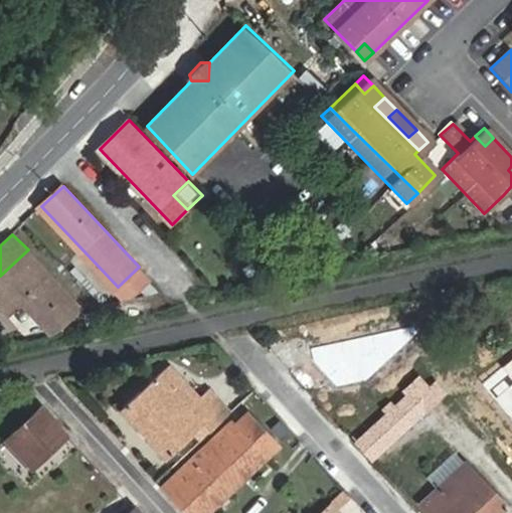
[(83,310),(28,249),(0,276),(0,291),(18,310),(25,303),(35,295),(65,326),(83,310)]
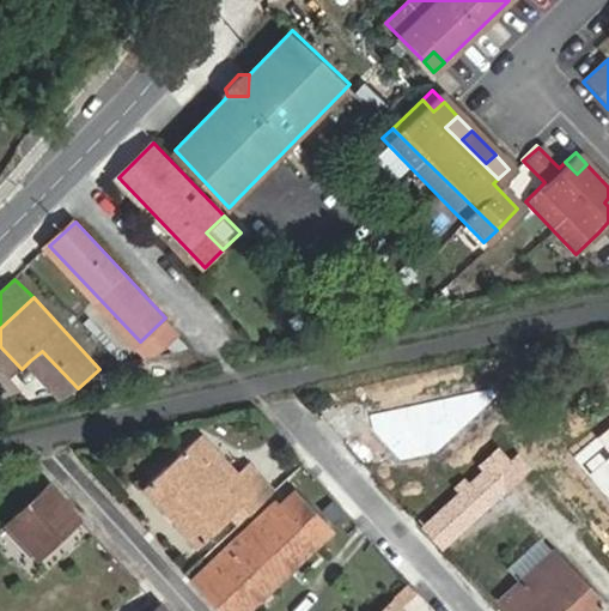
[(180,332),(165,318),(140,342),(154,356),(180,332)]
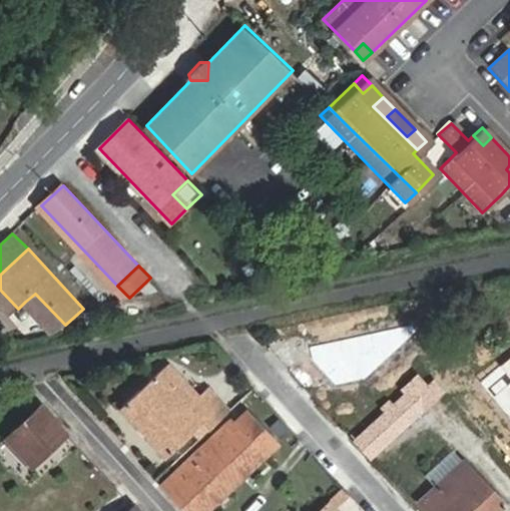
[(25,302),(52,331),(60,329),(65,325),(35,294),(25,302)]
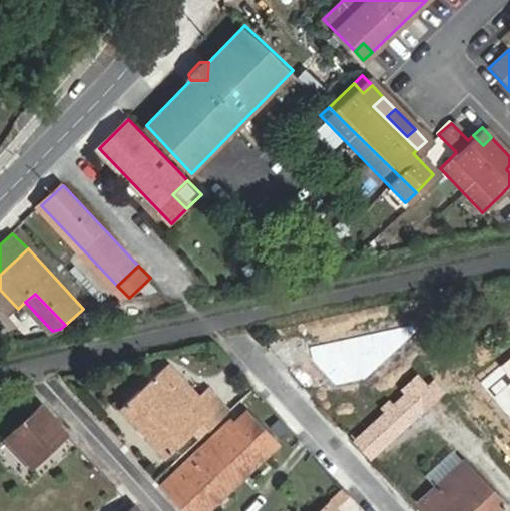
[(204,423),(210,430),(214,427),(232,410),(211,387),(200,396),(169,364),(121,408),(167,457),(204,423)]
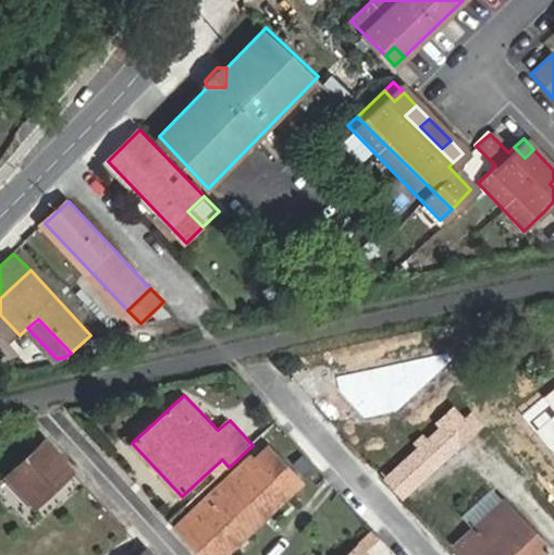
[(467,418),(458,407),(441,422),(445,428),(462,445),(487,423),(475,411),(467,418)]
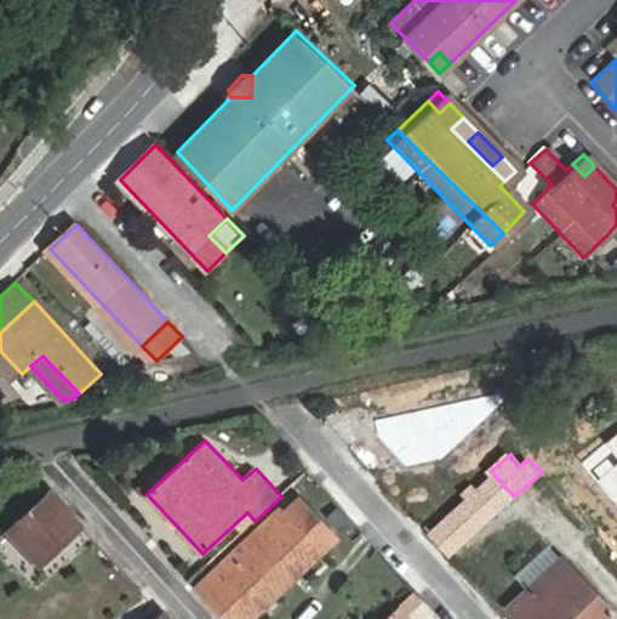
[(514,497),(496,477),(480,490),(498,511),(514,497)]
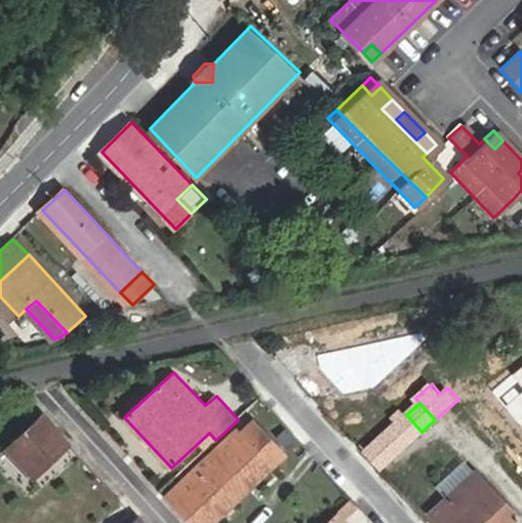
[(422,432),(406,414),(405,415),(401,411),(394,418),(398,423),(377,441),(393,458),(422,432)]
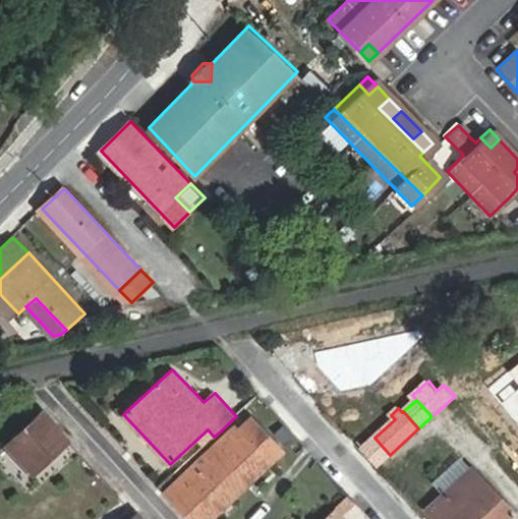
[(71,441),(44,410),(8,445),(36,474),(71,441)]
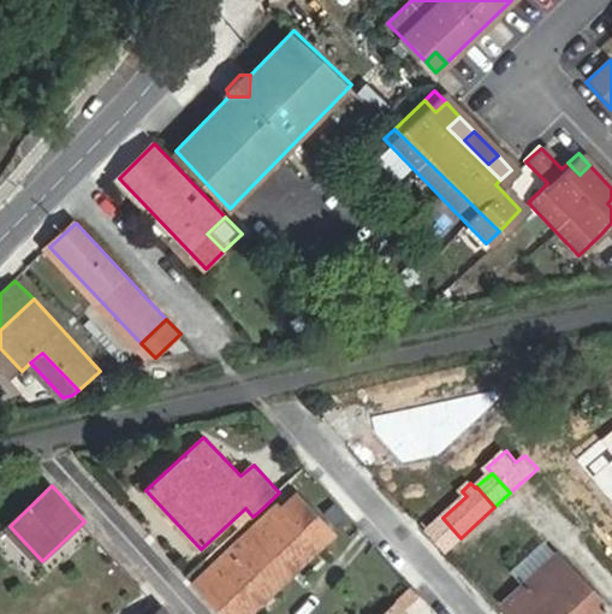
[(303,497),(287,509),(321,545),(336,532),(303,497)]
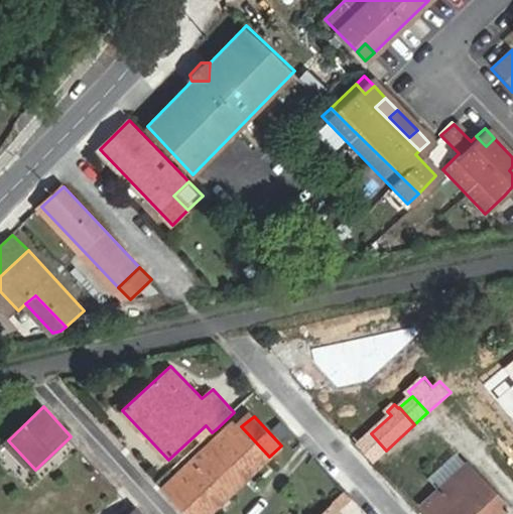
[(221,434),(227,441),(241,426),(236,421),(221,434)]
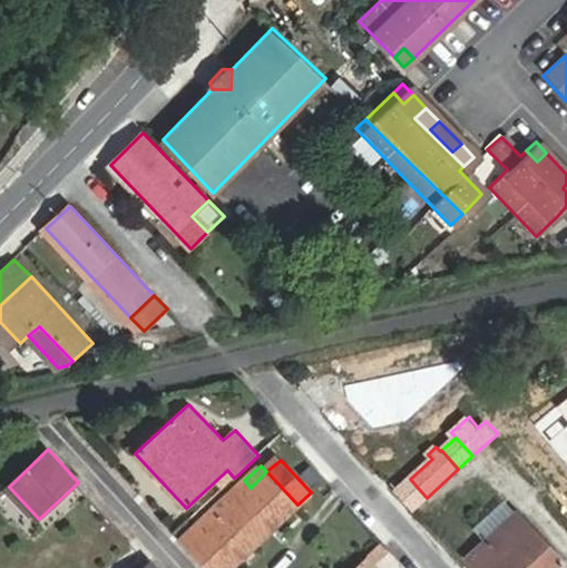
[(266,471),(251,488),(281,520),(297,505),(266,471)]
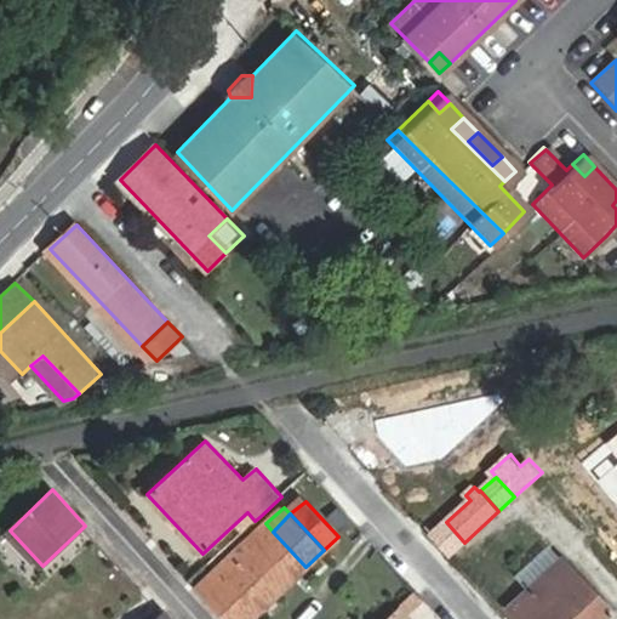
[(266,523),(233,554),(240,561),(273,532),(266,523)]
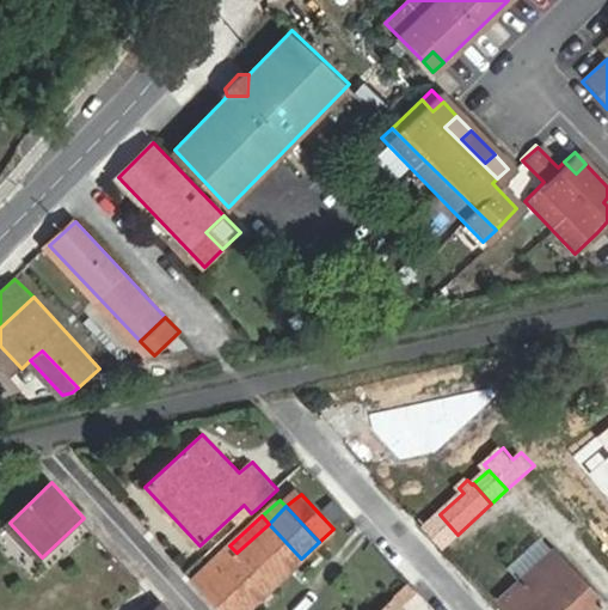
[(269,524),(237,553),(269,589),(301,559),(269,524)]
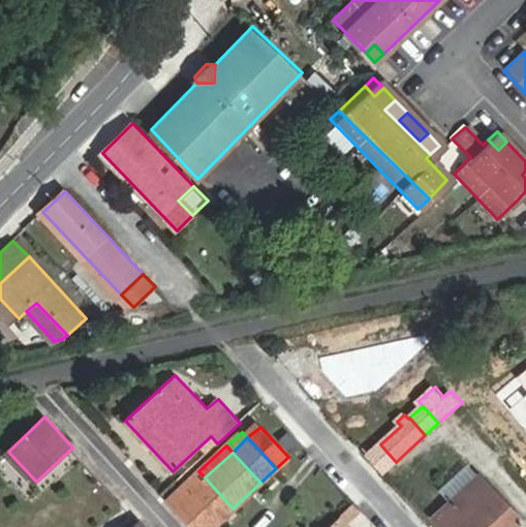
[(205,477),(198,471),(168,499),(174,505),(205,477)]
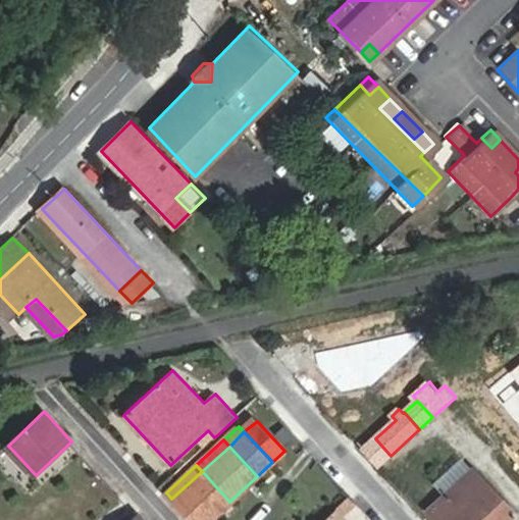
[(511,519),(517,515),(474,468),(429,509),(439,519),(511,519)]
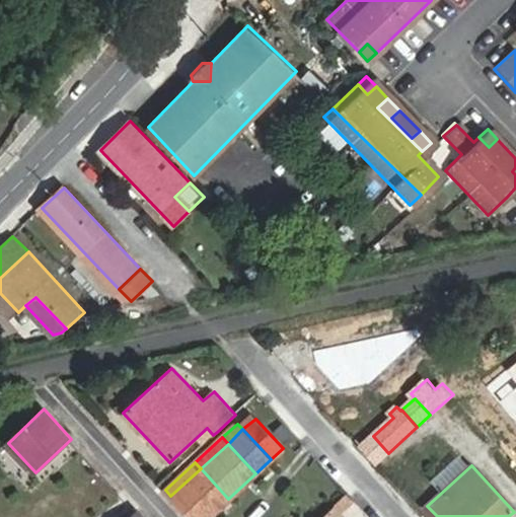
[(170,496),(190,516),(209,516),(228,499),(201,468),(170,496)]
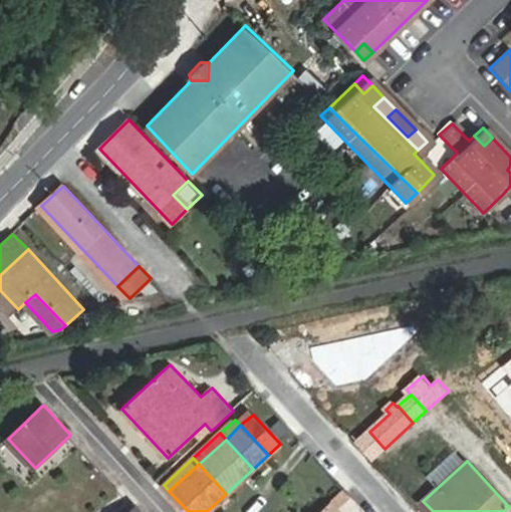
[(349,497),(342,490),(330,501),(337,508),(349,497)]
